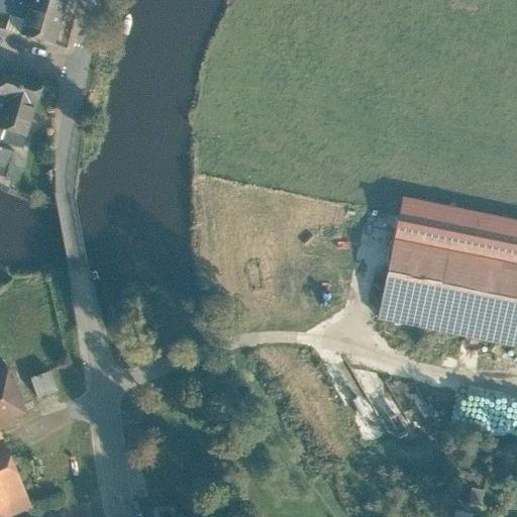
[(11,1),(8,0),(0,0),(0,11),(7,14),(11,1)]
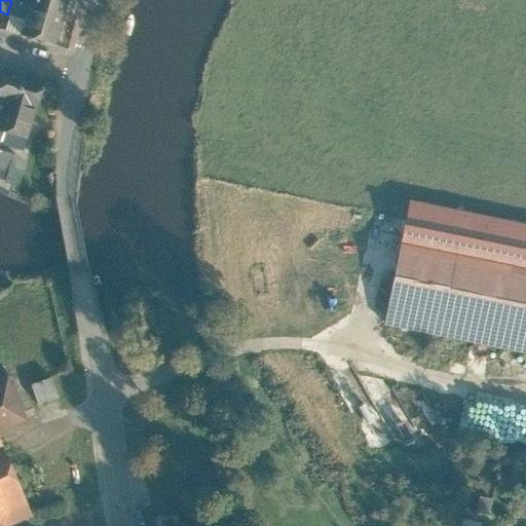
[(31,0),(30,5),(65,15),(69,0),(31,0)]
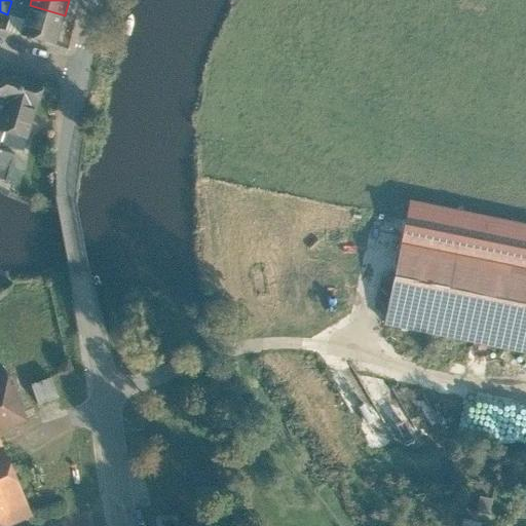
[(30,5),(22,34),(57,44),(65,15),(30,5)]
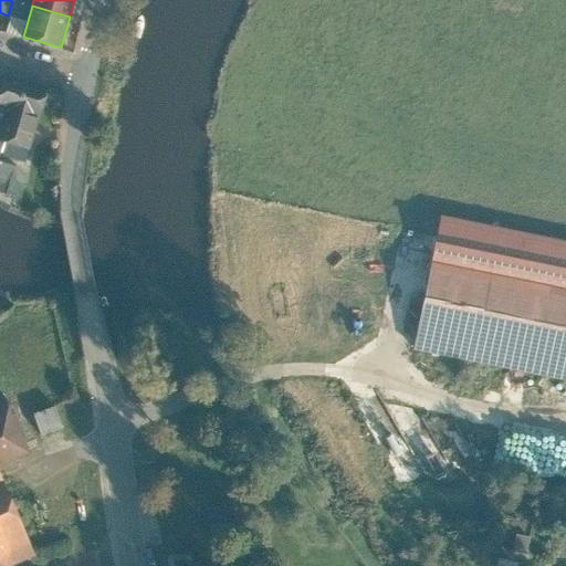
[(48,86),(7,75),(0,97),(0,144),(30,153),(48,86)]
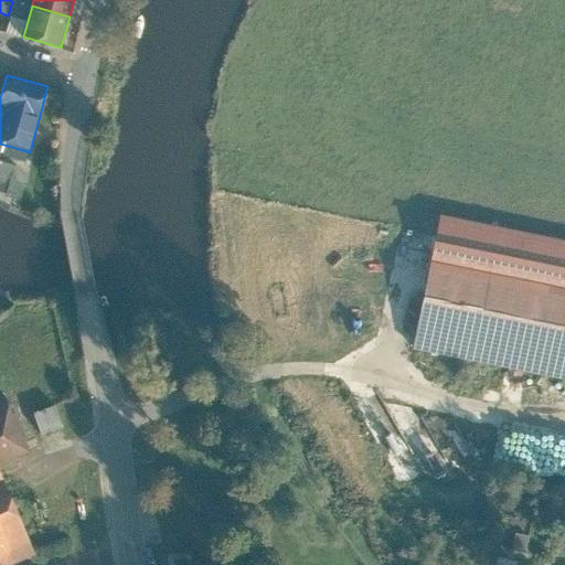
[(14,167),(0,161),(0,191),(6,193),(14,167)]
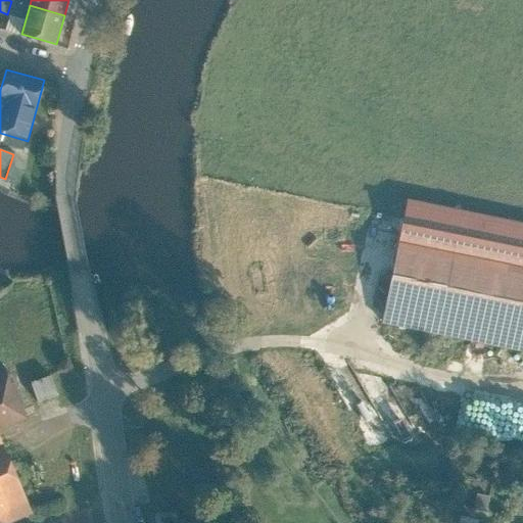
[(522,224),(407,200),(382,325),(522,352),(522,224)]
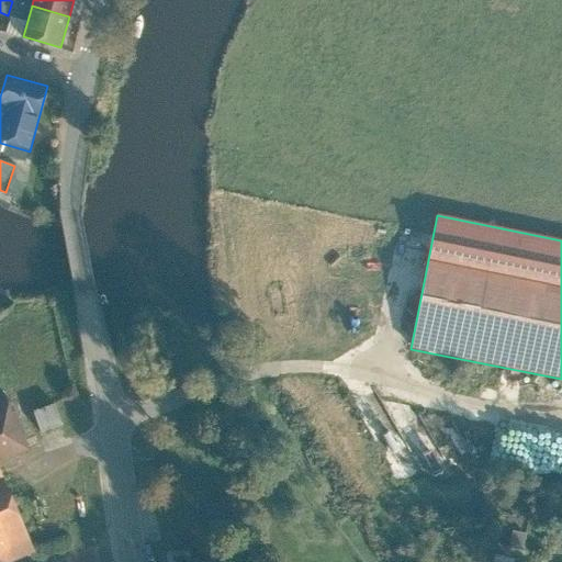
[(0,561),(18,561),(35,554),(0,467),(31,453),(6,392),(0,393),(0,561)]
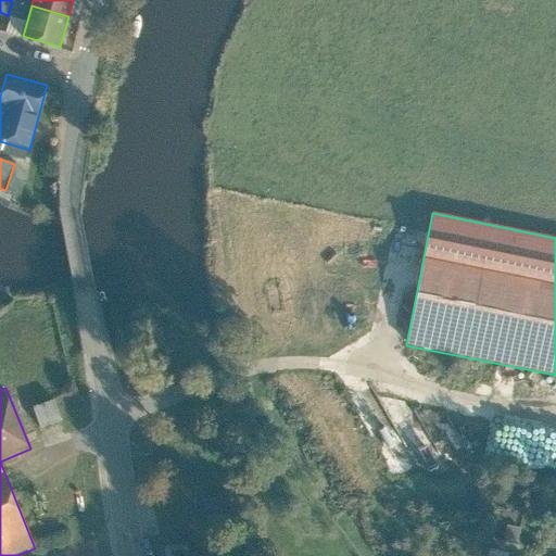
[(55,401),(34,407),(40,428),(62,420),(55,401)]
